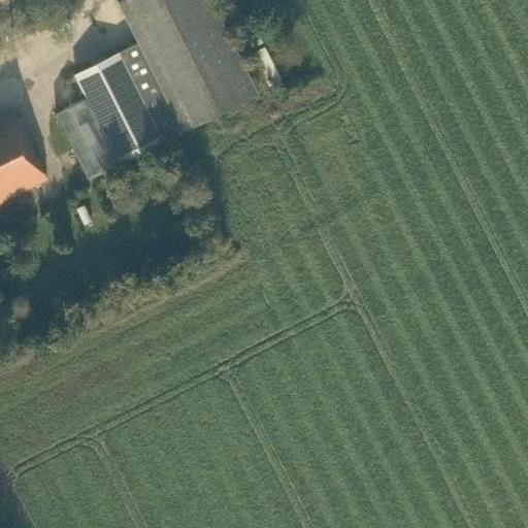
[(136,43),(72,75),(117,164),(257,94),(209,0),(121,0),(117,2),(136,43)]
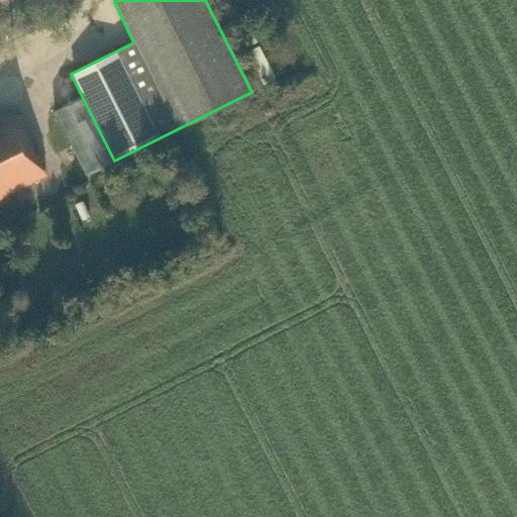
[(233,44),(246,37),(240,26),(227,33),(233,44)]
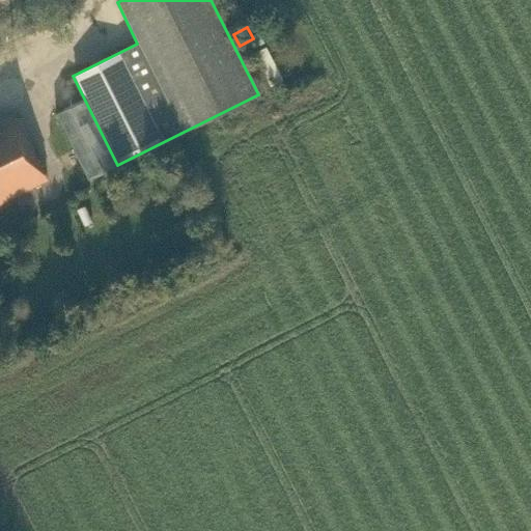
[(0,202),(47,180),(14,115),(0,121),(0,202)]
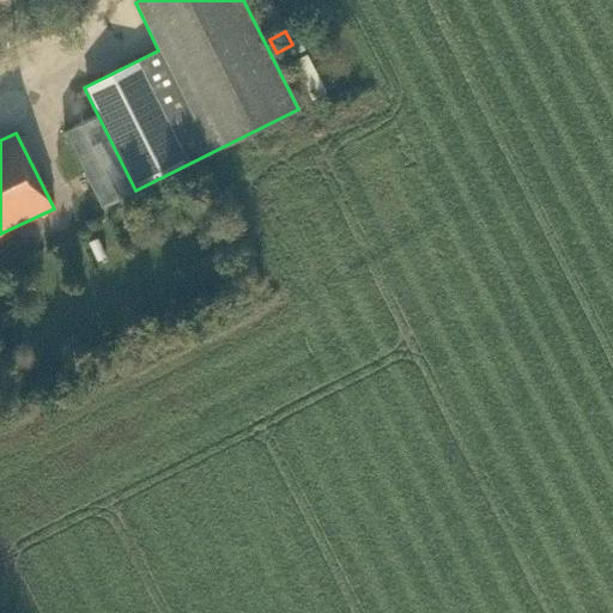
[(363,188),(351,192),(358,214),(370,211),(363,188)]
